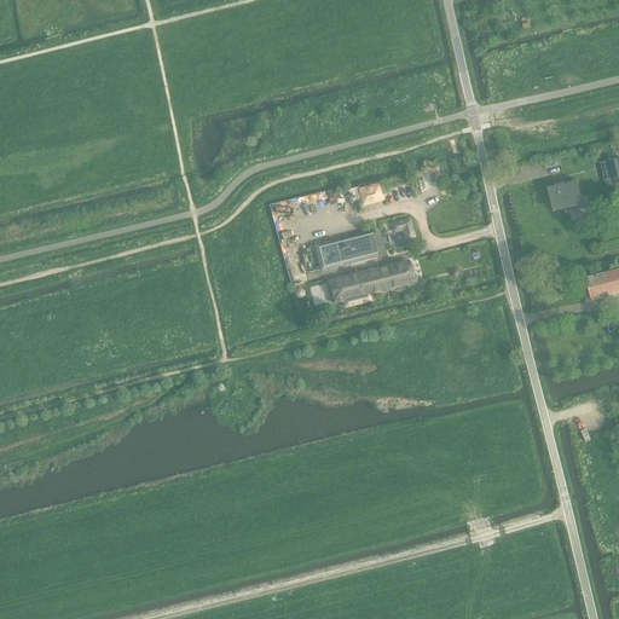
[(618,158),(608,162),(614,185),(618,184),(618,158)]
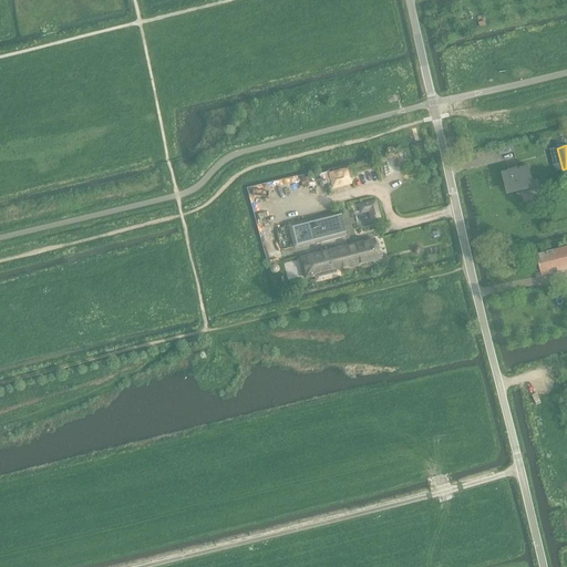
[(528,166),(502,173),(506,189),(534,187),(529,172),(528,166)]
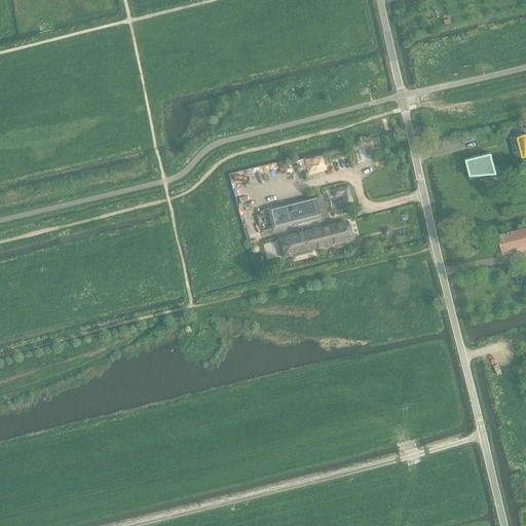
[(307,171),(305,161),(304,159),(297,161),(300,172),(307,171)]
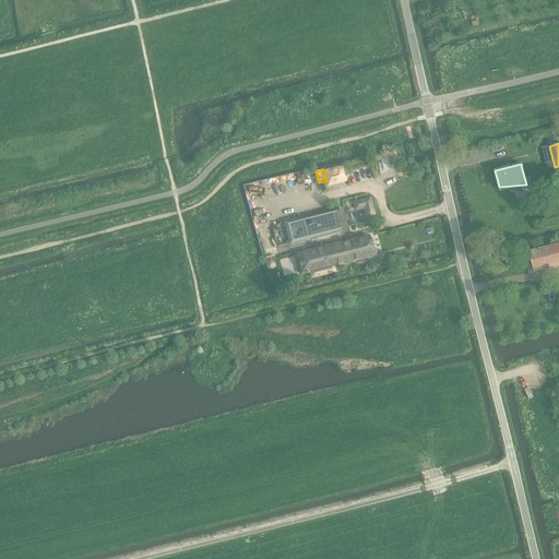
[(334,210),(305,217),(310,239),(341,232),(340,232),(334,210)]
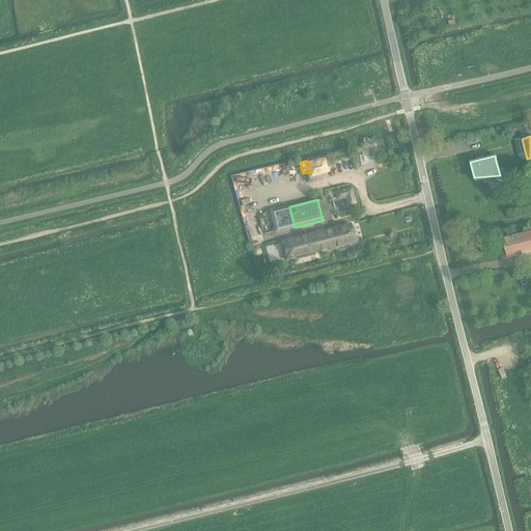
[(289,206),(271,212),(276,231),(295,227),(289,206)]
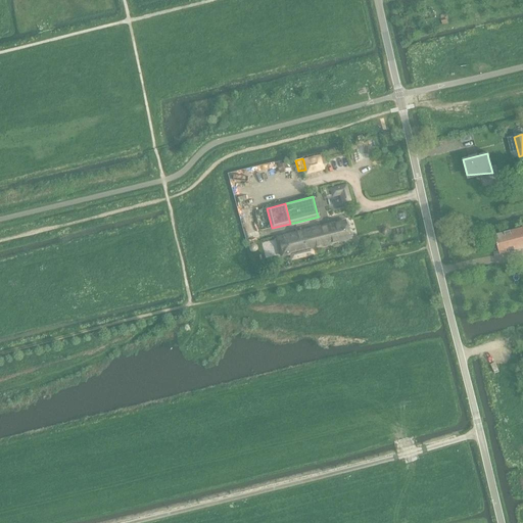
[(320,227),(277,237),(282,256),(290,254),(292,259),(314,254),(313,249),(331,244),(331,243),(349,238),(345,222),(321,228),(320,227)]
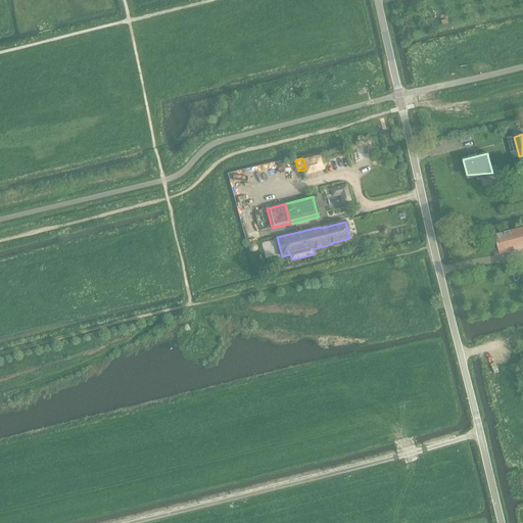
[(522,228),(495,235),(496,239),(501,255),(521,249),(522,249),(522,228)]
